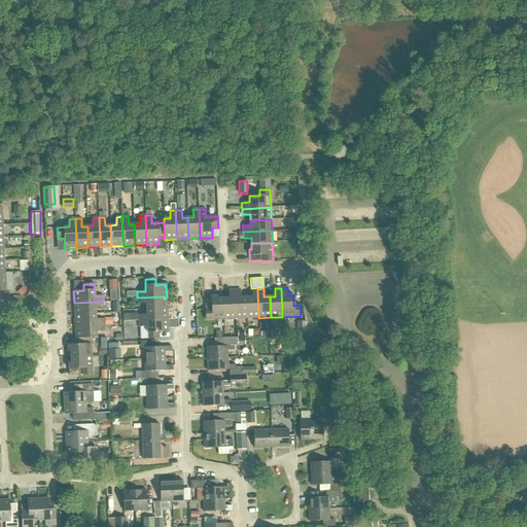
[(247,318),(246,297),(241,297),(240,289),(234,290),(236,319),(247,318)]
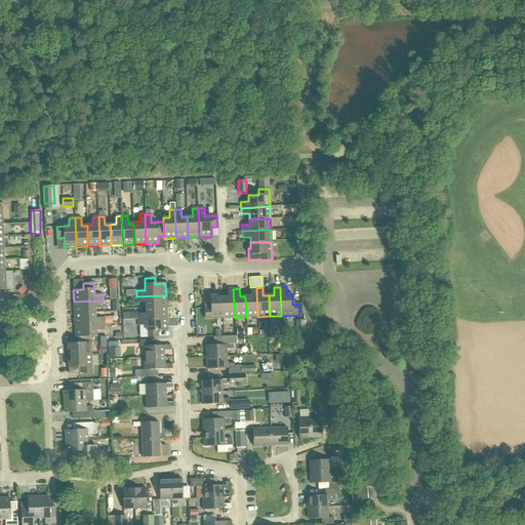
[(251,296),(245,296),(246,317),(257,317),(256,288),(250,288),(251,296)]
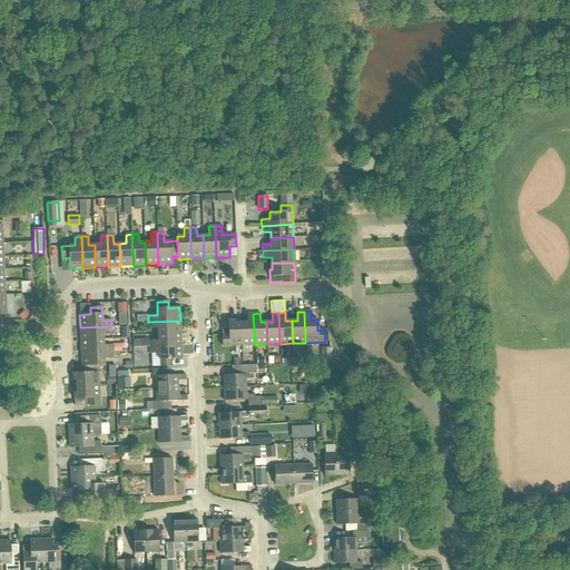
[(247,323),(241,323),(242,345),(255,345),(253,314),(247,314),(247,323)]
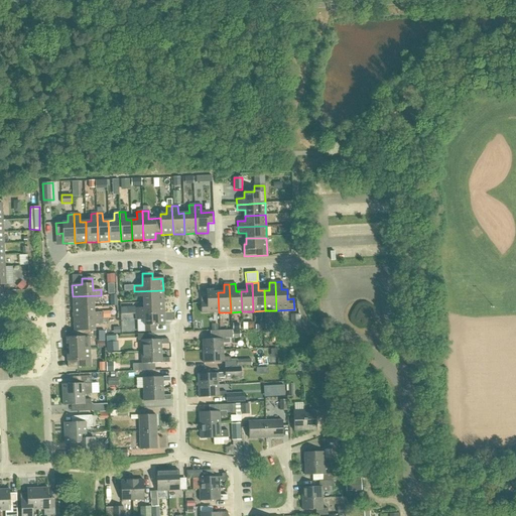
[(163,290),(134,291),(135,297),(143,297),(143,302),(163,301),(163,290)]
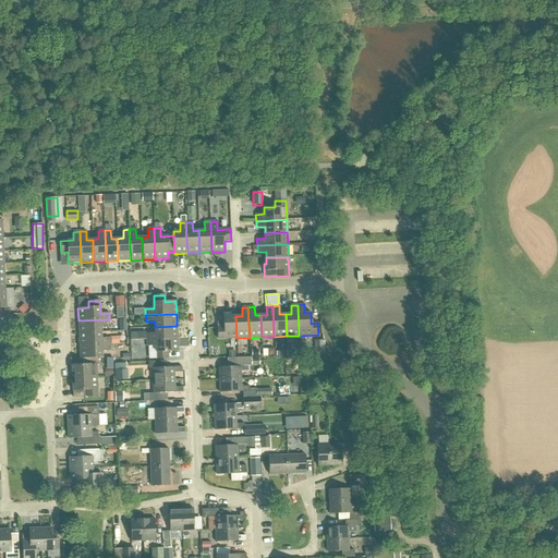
[(230,314),(217,314),(218,339),(237,338),(235,316),(230,316),(230,314)]
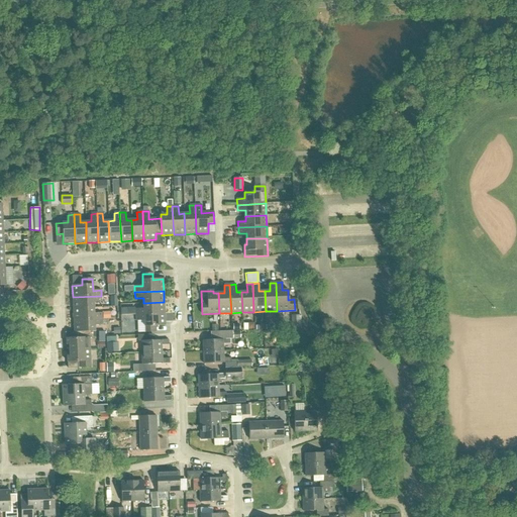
[(93,302),(101,302),(101,296),(73,297),(73,309),(94,308),(93,302)]
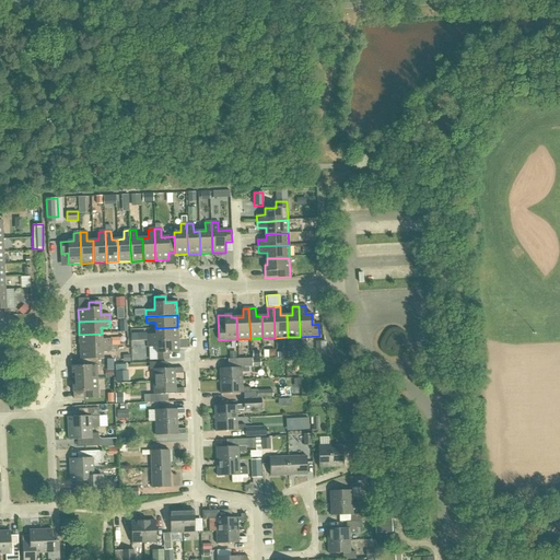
[(177,327),(155,328),(155,335),(147,335),(147,341),(178,340),(177,327)]
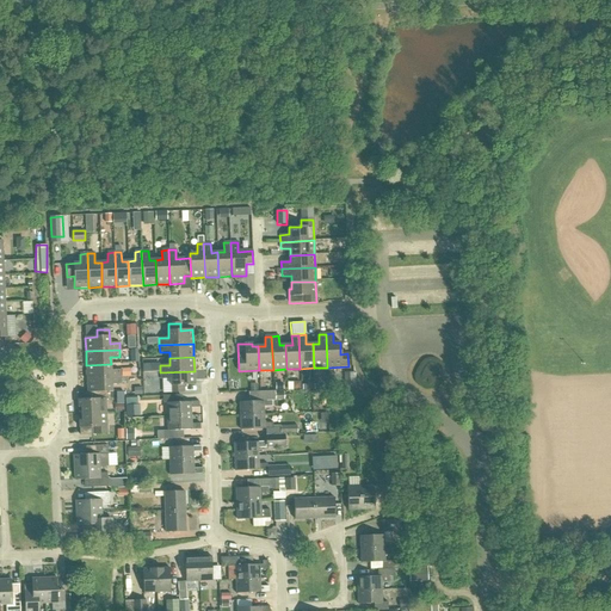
[(111,364),(86,365),(87,378),(121,377),(121,370),(111,370),(111,364)]
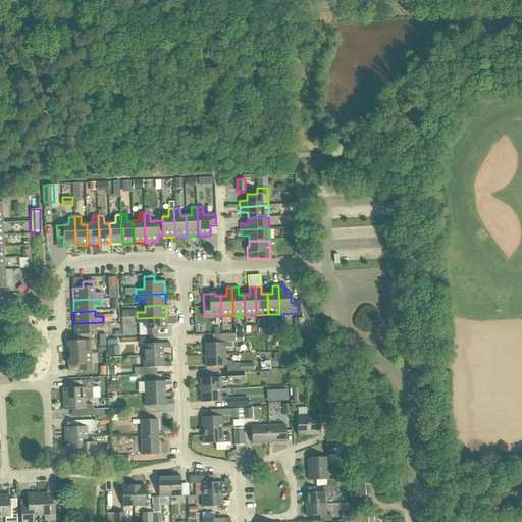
[(166,317),(137,318),(138,324),(146,323),(146,335),(157,335),(157,329),(166,328),(166,317)]
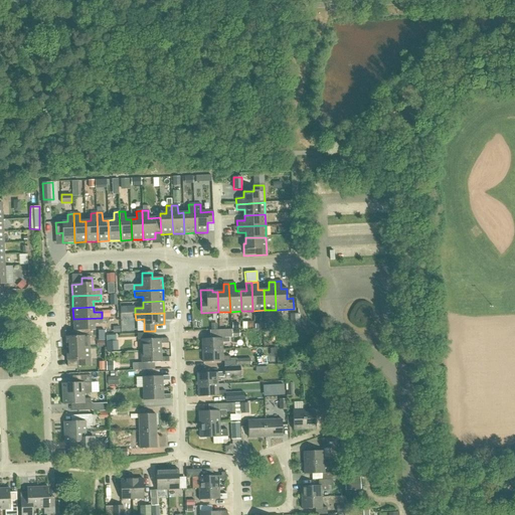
[(299,314),(290,314),(291,328),(299,327),(299,314)]
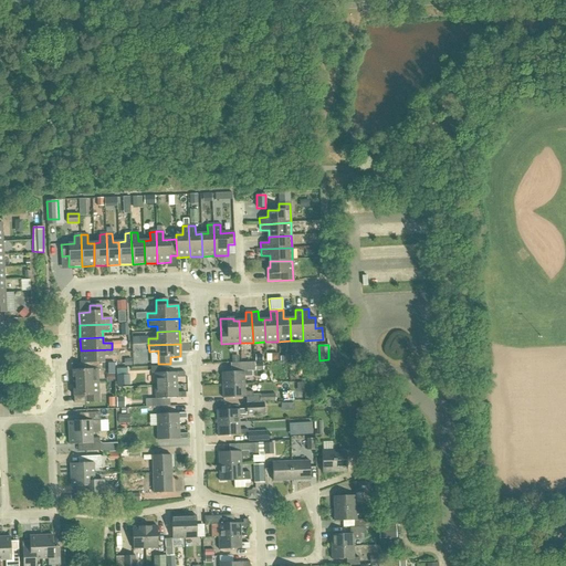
[(103,356),(112,356),(112,349),(81,350),(81,364),(83,364),(100,363),(104,363),(103,356)]
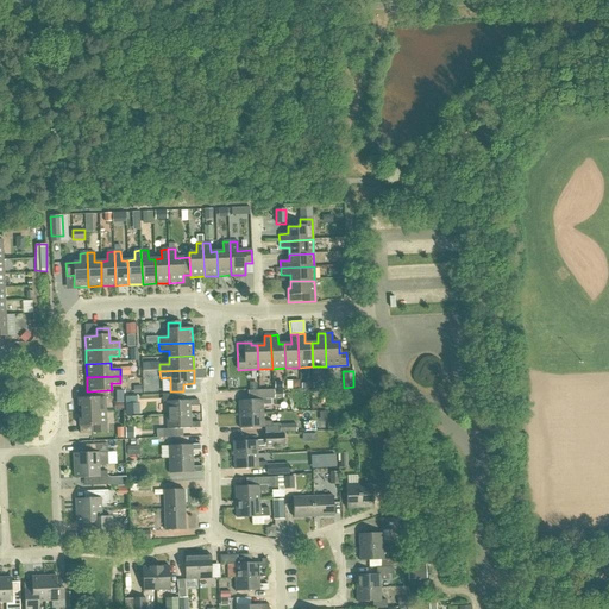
[(89,399),(77,399),(79,406),(81,406),(81,413),(106,412),(105,399),(107,399),(107,390),(89,391),(89,399)]
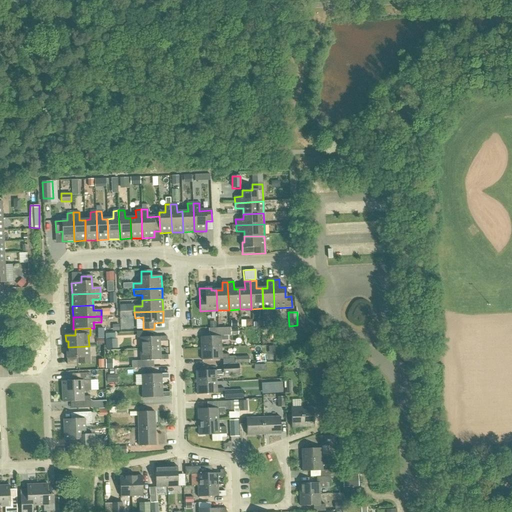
[(228,336),(200,337),(201,349),(221,348),(221,341),(228,341),(228,336)]
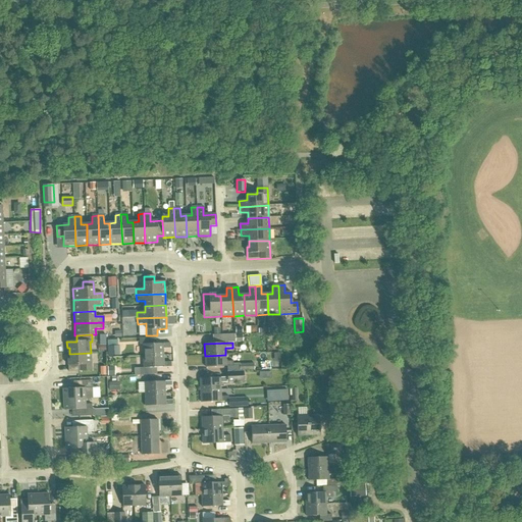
[(170,344),(142,345),(143,356),(163,356),(163,349),(170,348),(170,344)]
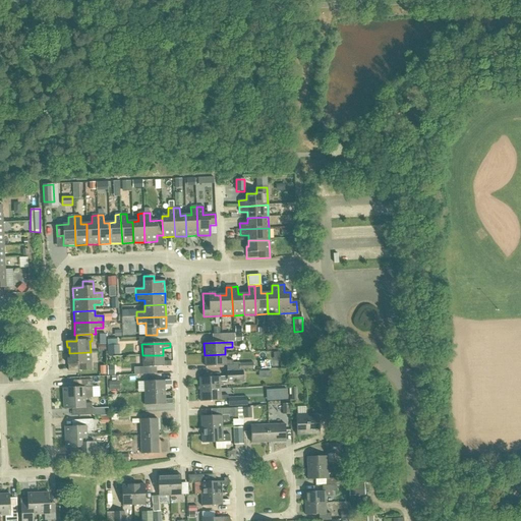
[(119,346),(108,346),(108,355),(120,355),(119,346)]
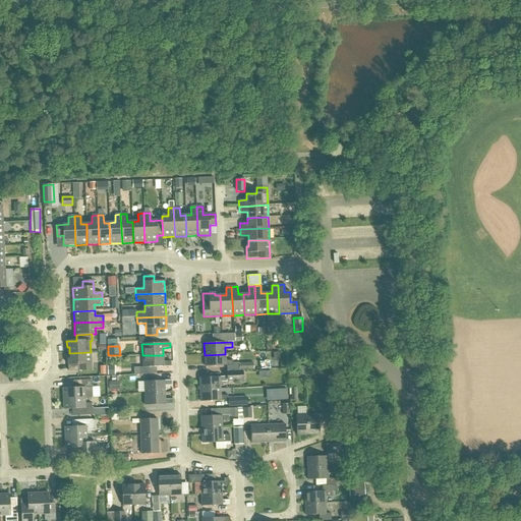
[(69,353),(70,358),(67,358),(68,371),(92,370),(91,352),(69,353)]
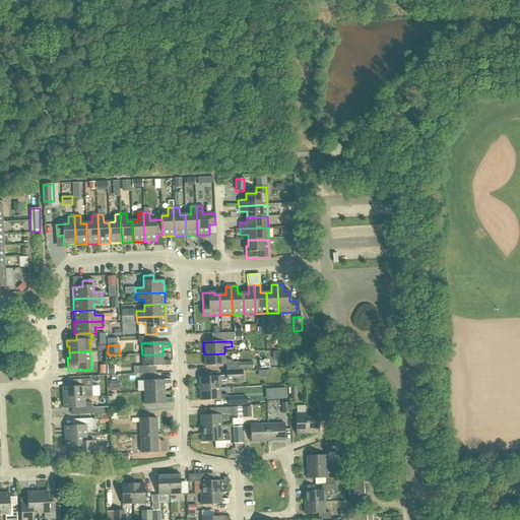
[(224,353),(204,354),(204,366),(233,365),(232,360),(224,361),(224,353)]
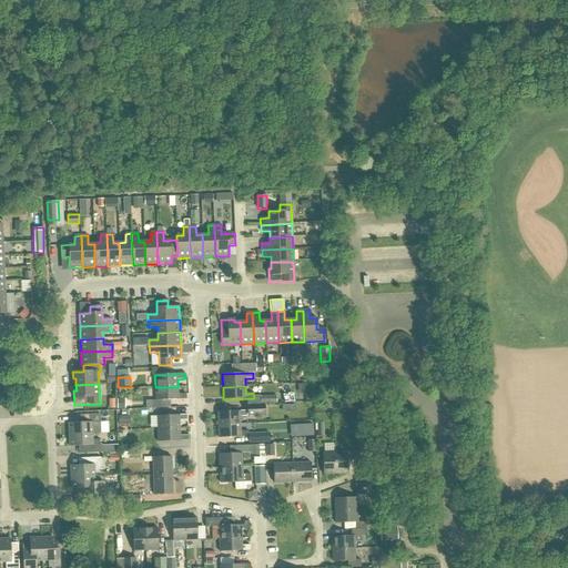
[(145,408),(171,407),(170,401),(186,399),(186,394),(178,394),(178,387),(155,387),(155,401),(145,401),(145,408)]
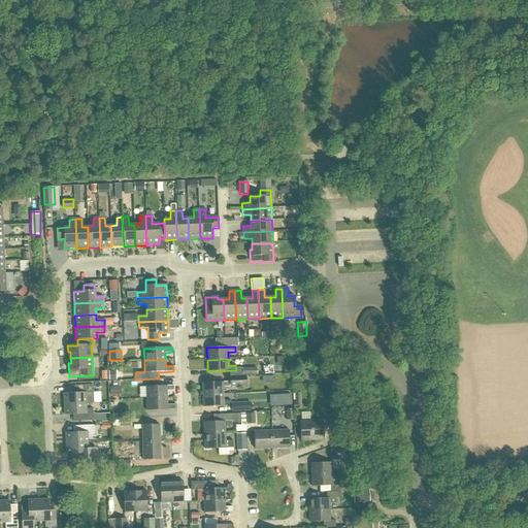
[(245,375),(229,376),(230,382),(202,383),(202,395),(223,394),(223,387),(246,386),(245,375)]
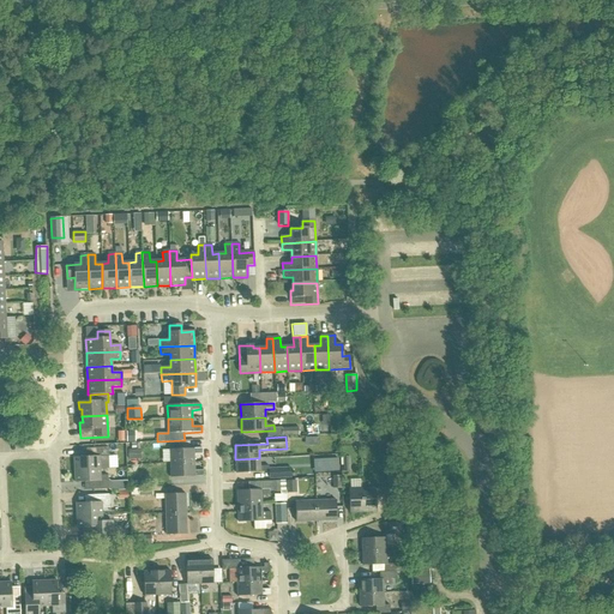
[(90,457),(73,458),(74,470),(100,469),(100,462),(107,462),(107,457),(108,456),(108,447),(90,449),(90,457)]
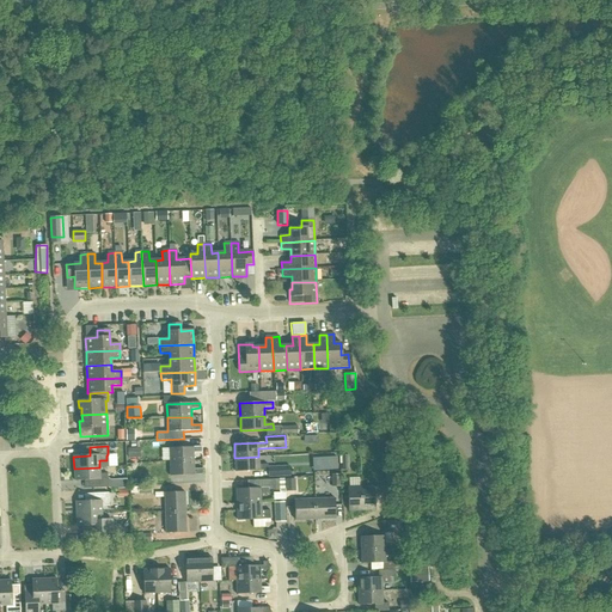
[(201,447),(169,448),(170,463),(194,461),(193,453),(202,453),(201,447)]
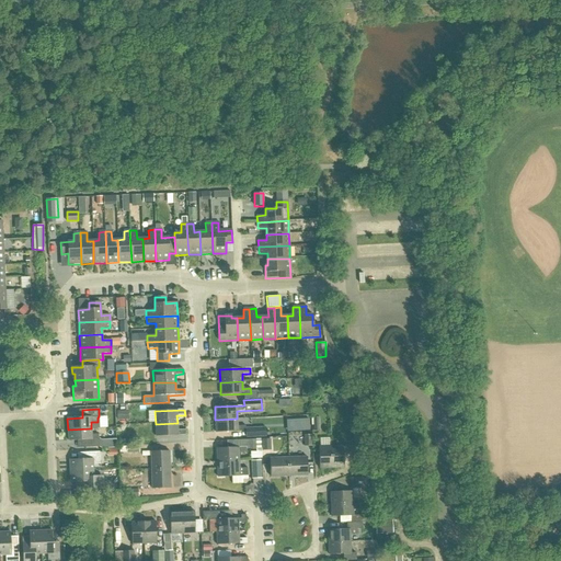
[(237,419),(215,420),(216,433),(245,431),(245,428),(245,426),(237,426),(237,419)]
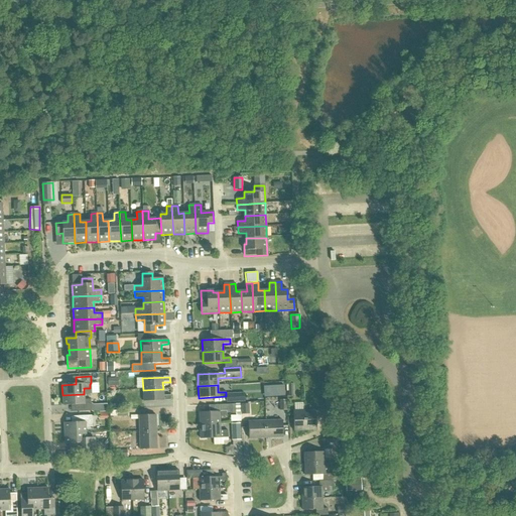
[(262,386),(263,396),(284,395),(283,385),(262,386)]
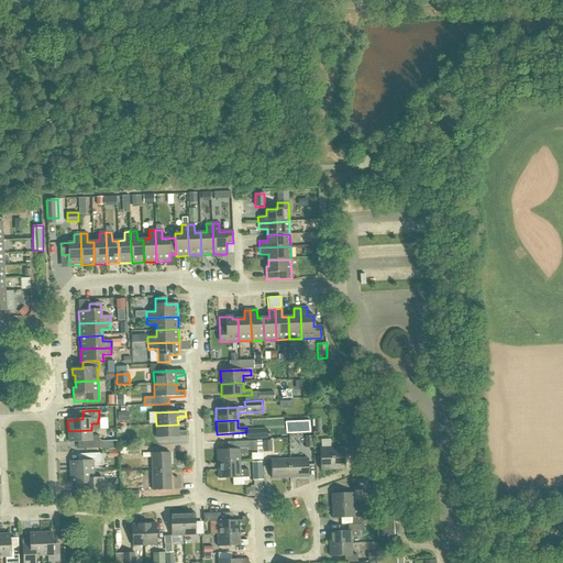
[(178,424),(156,426),(156,438),(186,437),(186,431),(178,432),(178,424)]
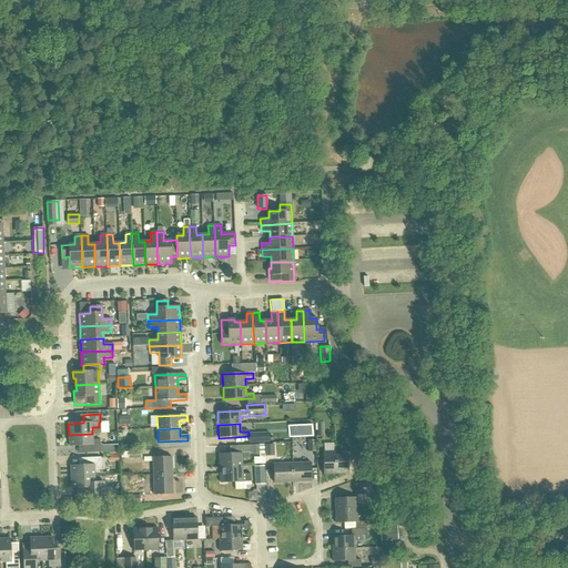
[(269,433),(249,434),(249,436),(249,444),(269,443),(269,433)]
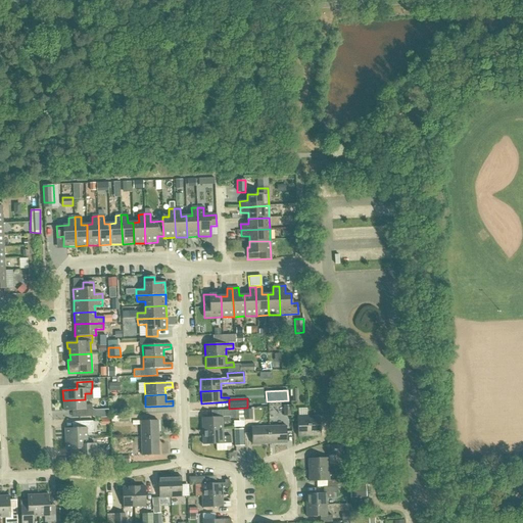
[(85,399),(63,400),(63,412),(78,411),(78,417),(92,417),(92,405),(85,406),(85,399)]
